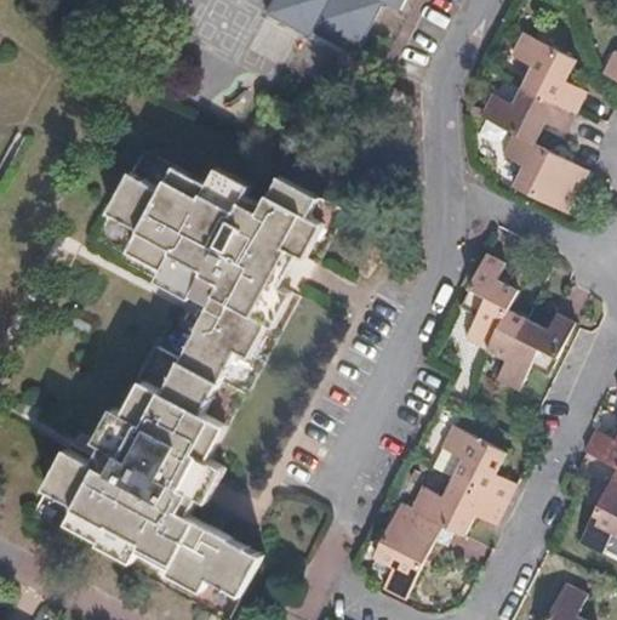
[(275,0),(268,16),(355,60),(386,1),(401,9),(405,0),(275,0)]
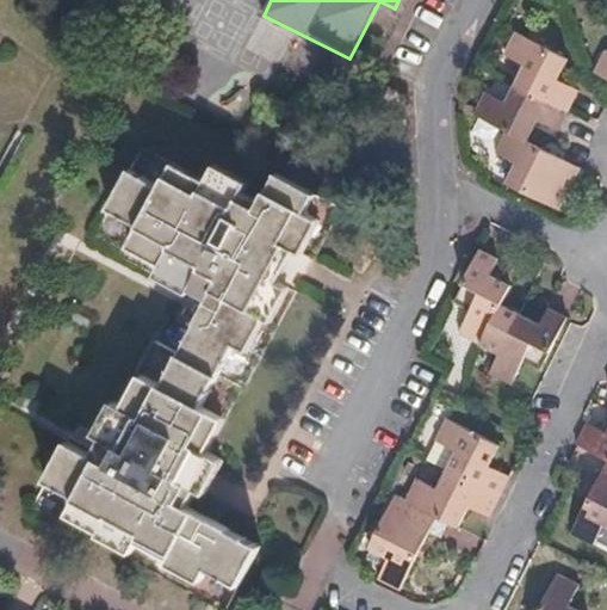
[(522,63),(512,84),(565,111),(576,90),(556,80),(567,59),(513,31),(502,54),(522,63)]
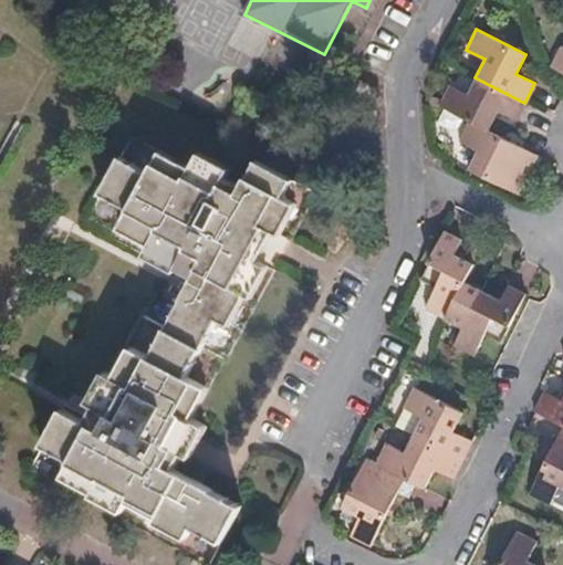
[(548,67),(562,75),(562,48),(559,46),(548,67)]
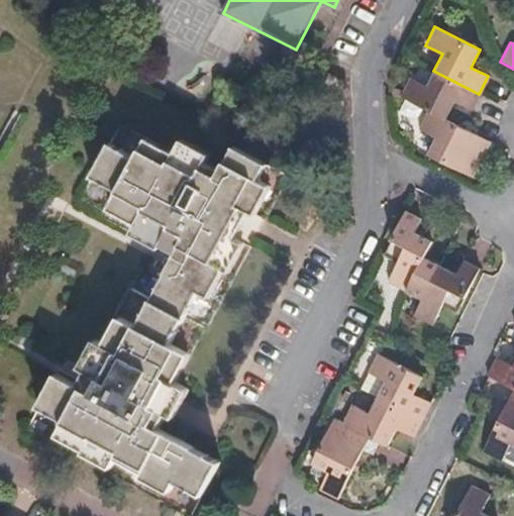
[(409,78),(400,97),(427,110),(445,119),(454,102),(471,110),(479,94),(433,71),(425,87),(409,78)]
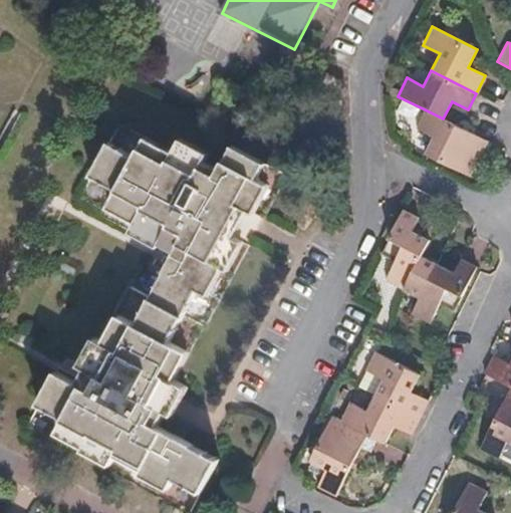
[(443,118),(425,109),(415,130),(432,139),(425,155),(468,177),(486,141),(485,140),(443,118)]
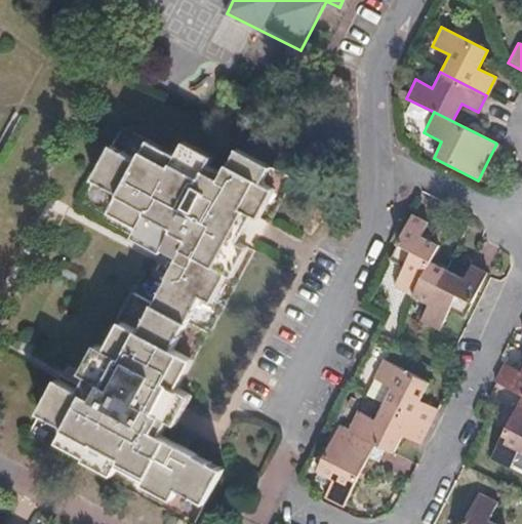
[(151,432),(159,416),(172,424),(187,395),(173,388),(189,361),(170,351),(199,296),(208,300),(224,273),(229,276),(243,248),(235,243),(244,224),(249,214),(256,217),(271,189),(259,184),(268,168),(235,151),(221,176),(204,168),(208,159),(182,145),(173,159),(146,144),(135,163),(109,148),(91,180),(118,195),(109,211),(137,228),(131,237),(159,252),(160,250),(176,259),(137,333),(120,324),(105,353),(96,348),(81,375),(91,380),(82,396),(55,383),(38,414),(65,429),(57,442),(85,457),(84,459),(112,475),(117,465),(146,480),(144,484),(170,498),(175,489),(202,504),(221,470),(151,432)]
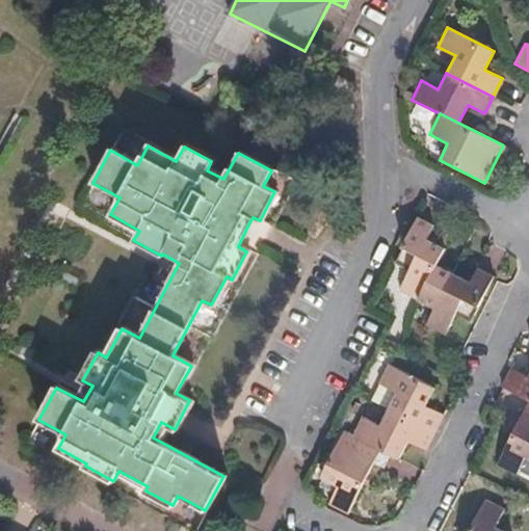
[(397,292),(415,300),(423,283),(440,290),(449,272),(432,264),(441,248),(424,239),(430,227),(415,218),(392,265),(406,271),(397,292)]
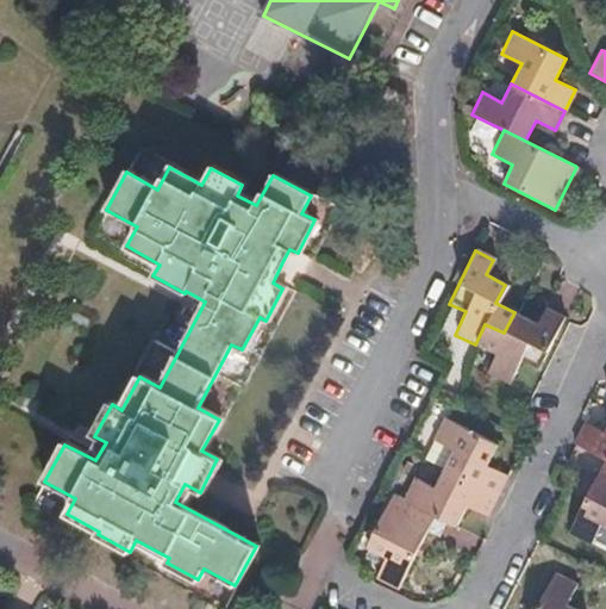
[(485,324),(475,345),(495,354),(485,373),(507,385),(519,361),(536,370),(562,317),(543,308),(536,323),(514,312),(504,333),(485,324)]
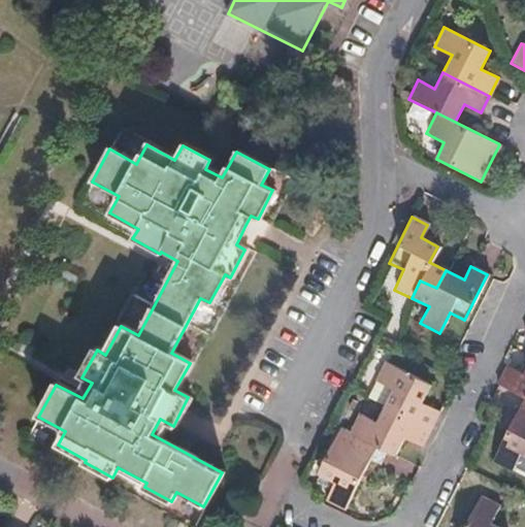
[(391,391),(383,407),(430,430),(438,412),(421,403),(429,385),(384,363),(373,383),(391,391)]
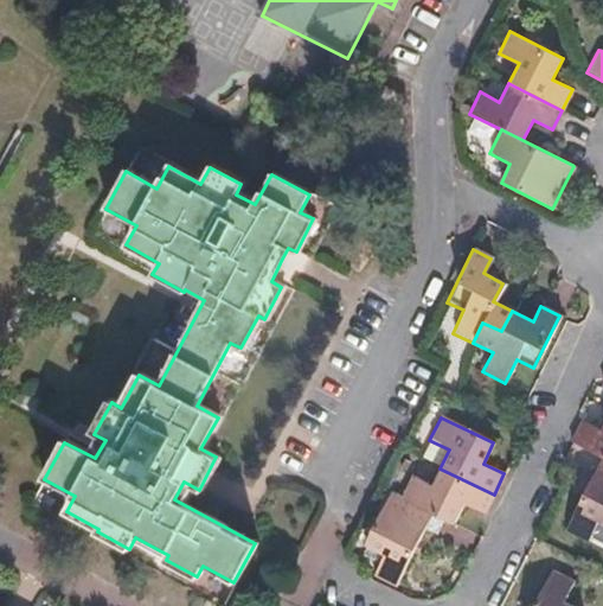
[(578,423),(569,442),(601,458),(602,459),(602,425),(600,432),(579,422),(578,423)]
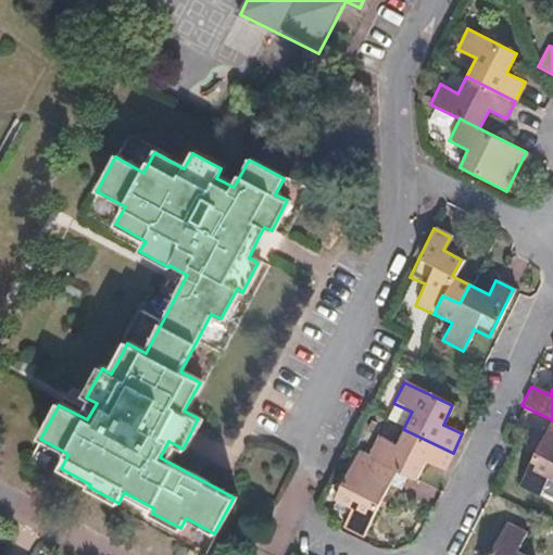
[(552,420),(551,419),(517,489),(537,499),(547,479),(552,481),(552,420)]
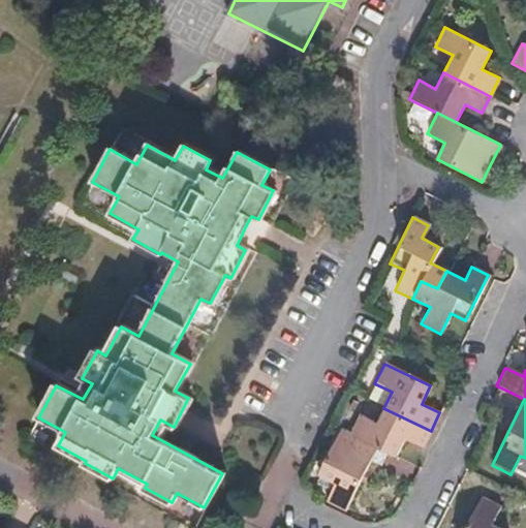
[(431,431),(383,408),(375,424),(358,415),(347,435),(375,447),(395,458),(404,439),(422,448),(431,431)]
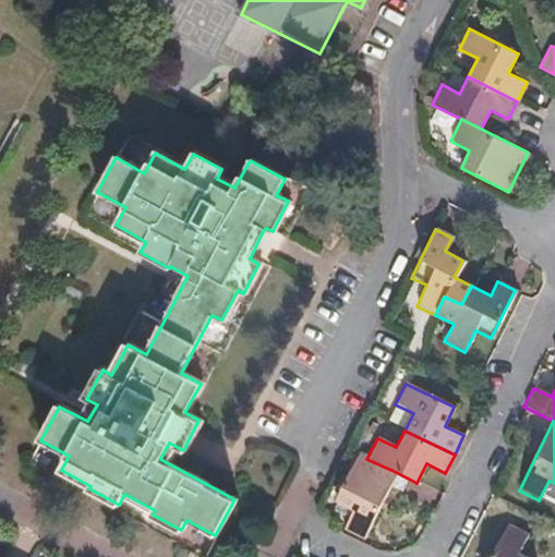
[(366,459),(358,453),(334,503),(351,511),(341,531),(362,541),(396,472),(366,459)]
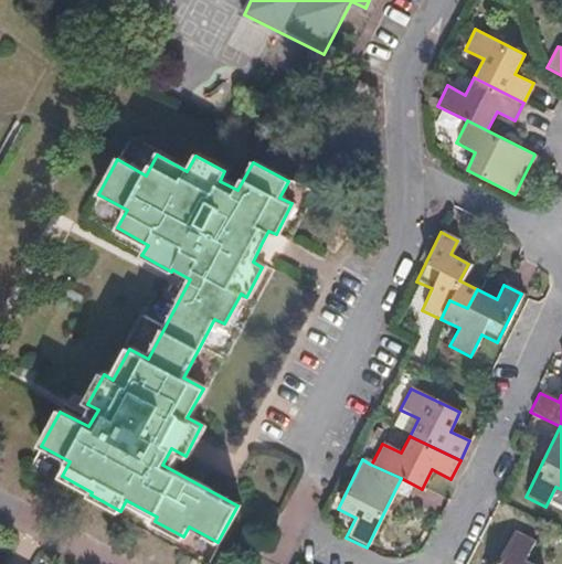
[(526,563),(522,562),(532,542),(511,532),(496,563),(526,563)]
